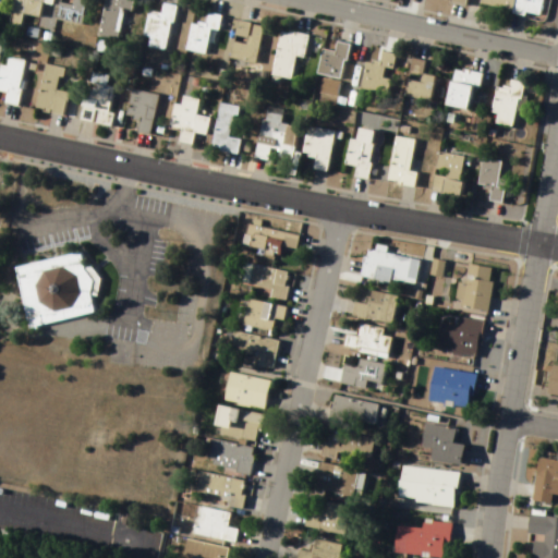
[(15,0),(9,26),(21,29),(24,15),(40,20),(44,0),(15,0)]
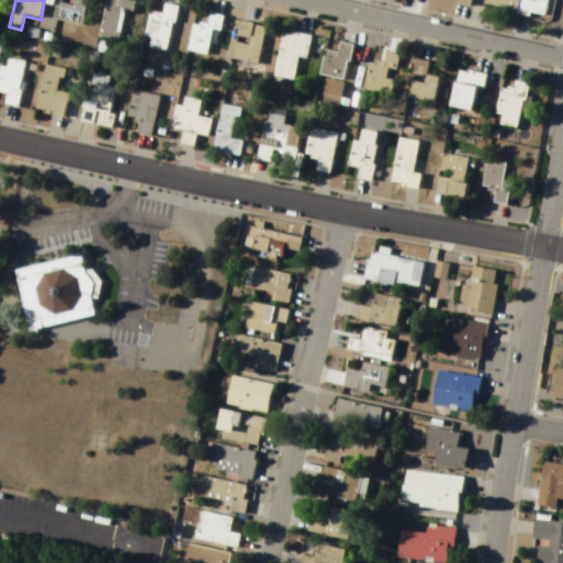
[(83,25),(88,1),(83,0),(58,0),(55,20),(83,25)]
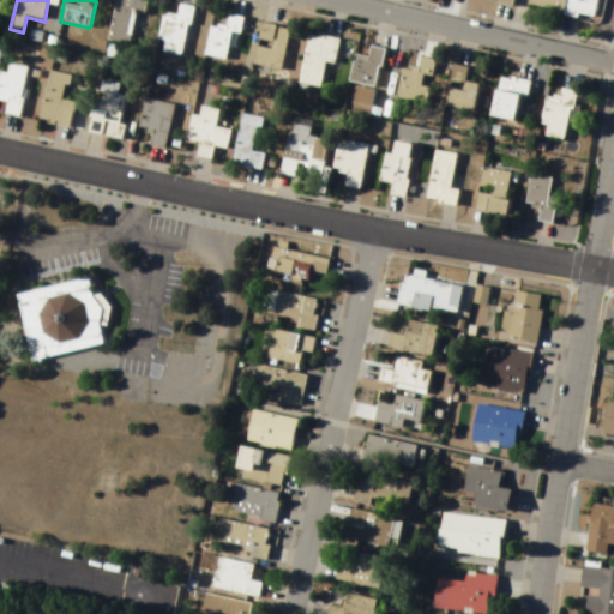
[(138,13),(145,16),(148,0),(118,0),(109,42),(131,46),(138,13)]
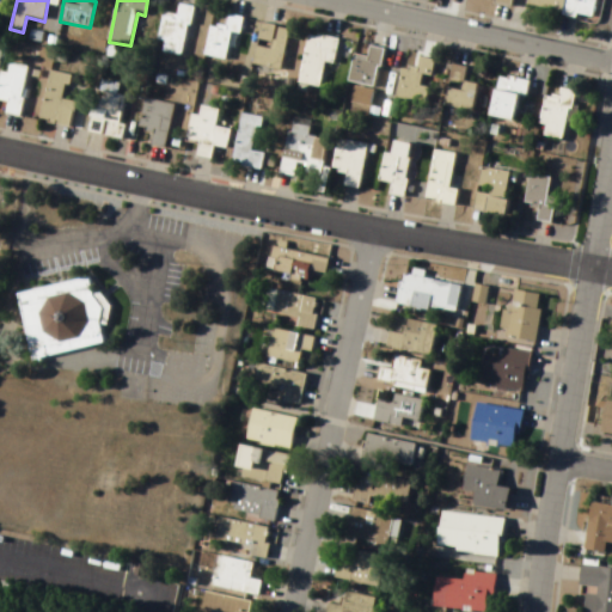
[(513,0),(593,16),(595,0),(513,0)]
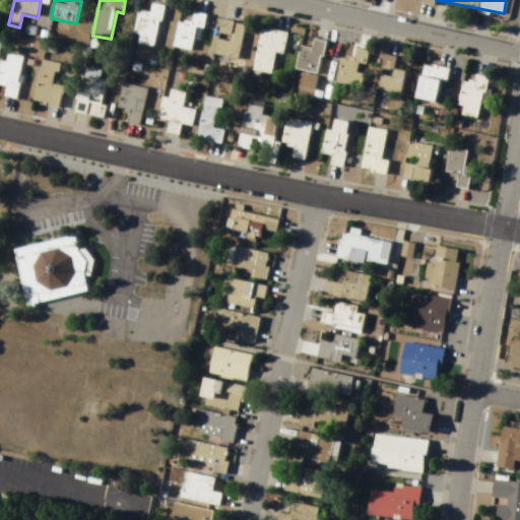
[(155,49),(165,6),(152,4),(151,14),(139,12),(135,36),(139,37),(138,46),(155,49)]
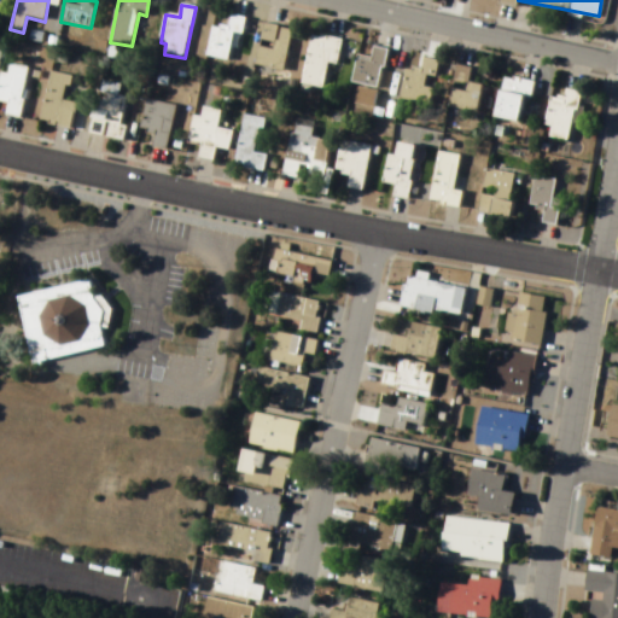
[(228,62),(233,35),(243,36),(246,18),(232,16),(228,29),(213,25),(207,58),(228,62)]
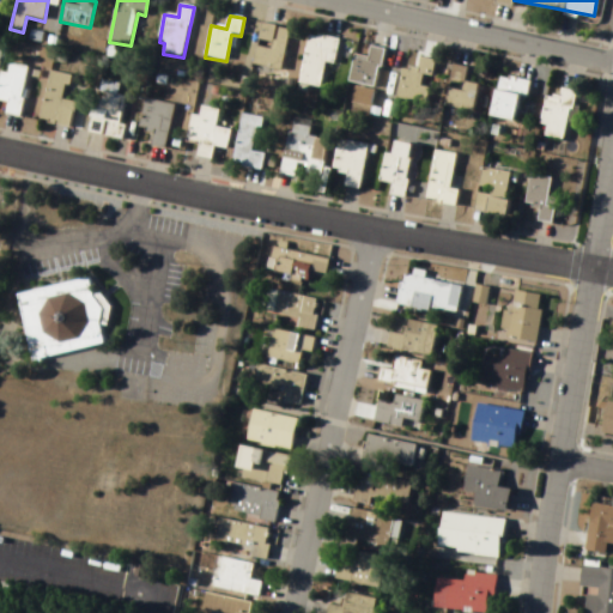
[(261,24),(254,66),(283,72),(290,30),(261,24)]
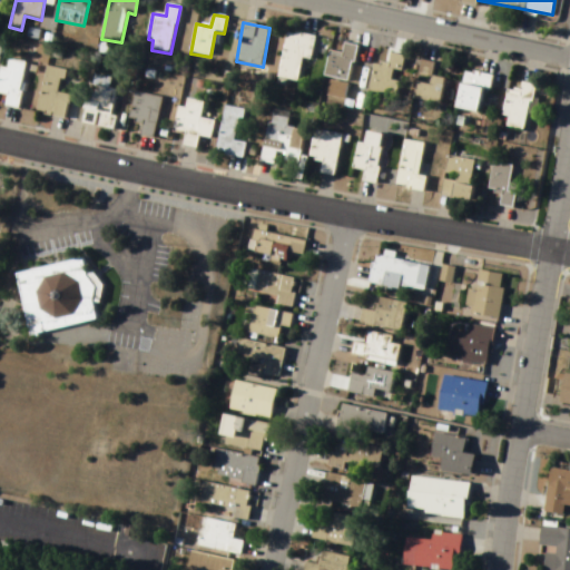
[(298,82),(303,59),(312,60),(316,38),(288,32),(278,78),(298,82)]
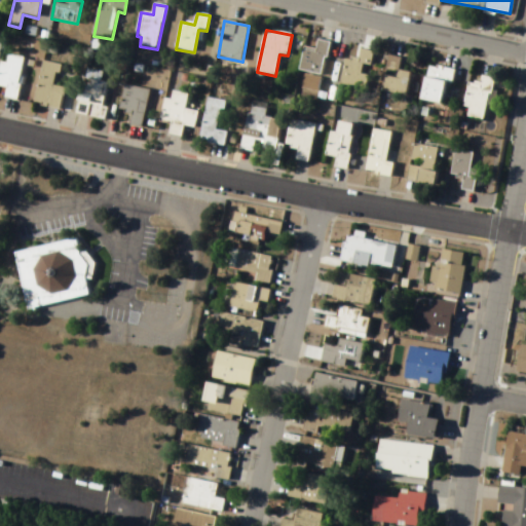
[(299,71),(323,76),(331,43),(318,40),(315,50),(305,48),(299,71)]
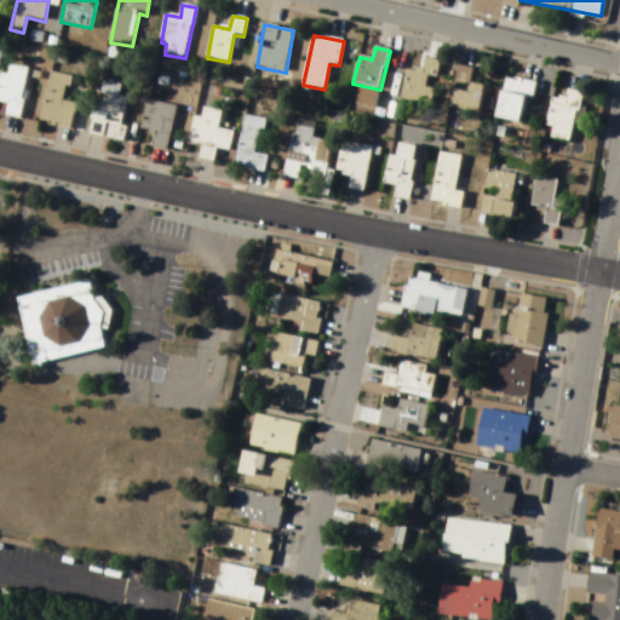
[(400,98),(431,105),(435,86),(441,62),(425,59),(423,73),(407,69),(400,98)]
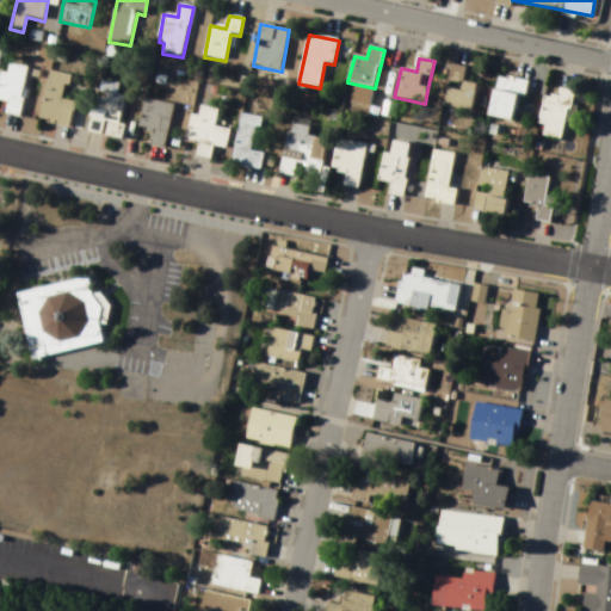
[(30,68),(10,62),(7,74),(1,73),(0,76),(0,102),(8,104),(6,115),(18,118),(30,68)]
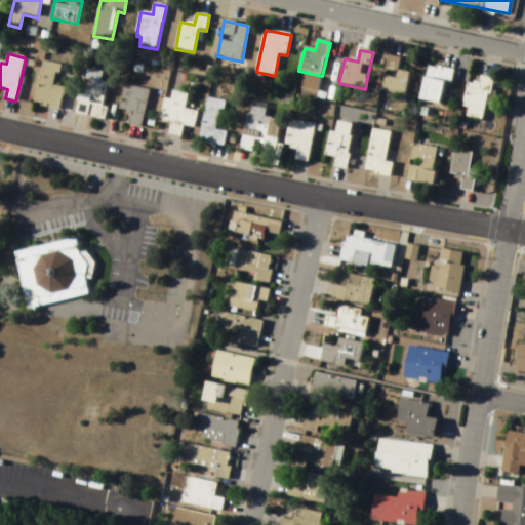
[(410,74),(398,71),(401,58),(389,56),(380,92),(404,97),(410,74)]
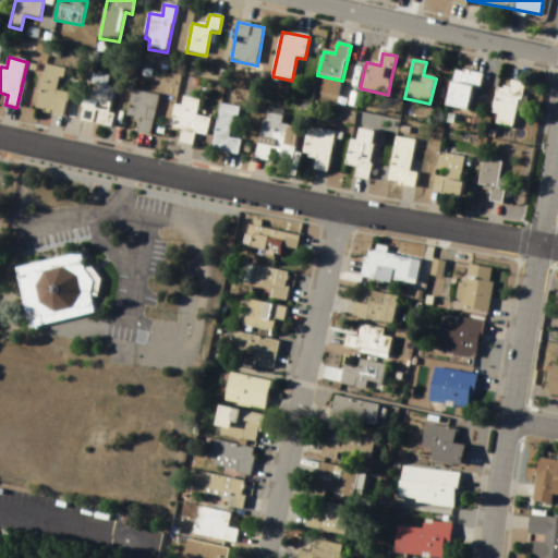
[(36,110),(63,118),(70,95),(58,92),(64,70),(48,65),(36,110)]
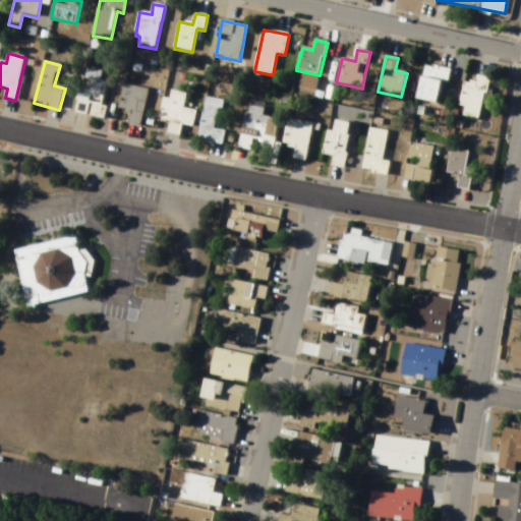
[(440,105),(448,69),(424,64),(416,100),(440,105)]
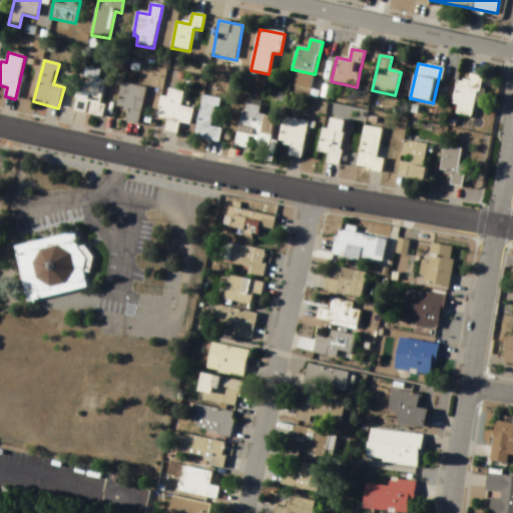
[(107,81),(99,80),(100,71),(83,67),(74,112),(100,117),(107,81)]
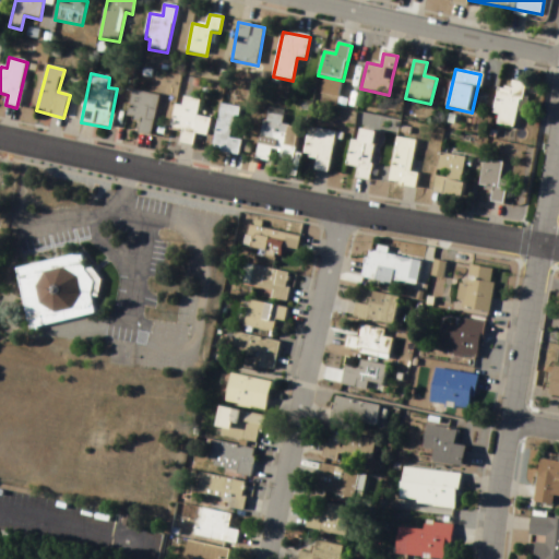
[(341,87),(328,80),(322,91),(335,98),(341,87)]
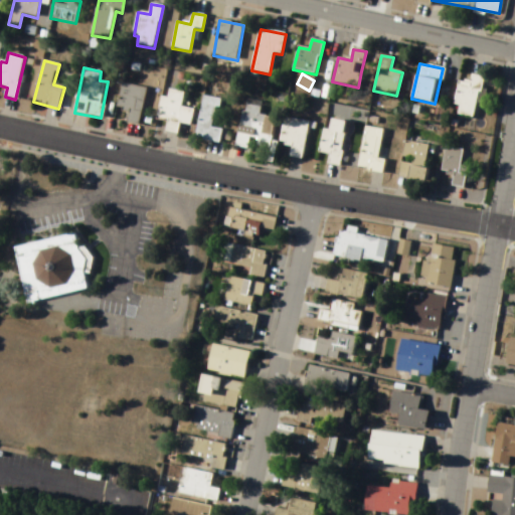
[(476,120),(482,76),(472,75),(471,83),(458,81),(454,106),(458,107),(457,117),(476,120)]
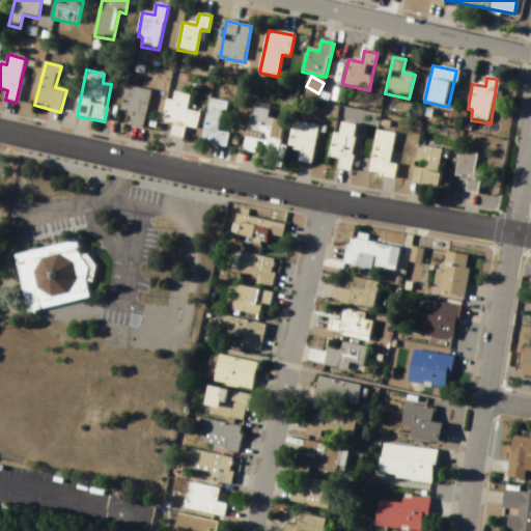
[(127,87),(120,126),(144,130),(151,91),(127,87)]
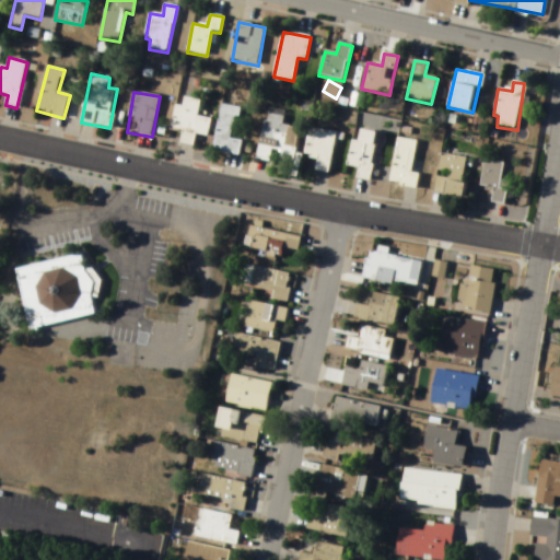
[(201,101),(184,96),(182,106),(176,105),(171,130),(183,133),(181,144),(194,148),(197,135),(208,137),(212,119),(198,116),(201,101)]
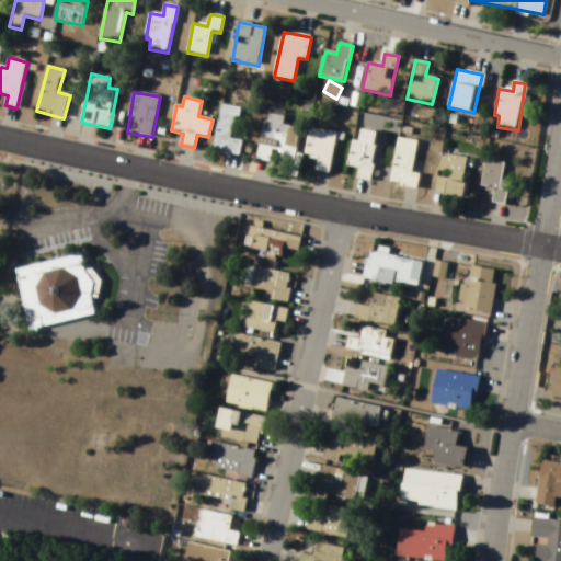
[(240,157),(243,141),(232,139),(240,109),(224,104),(213,150),(240,157)]
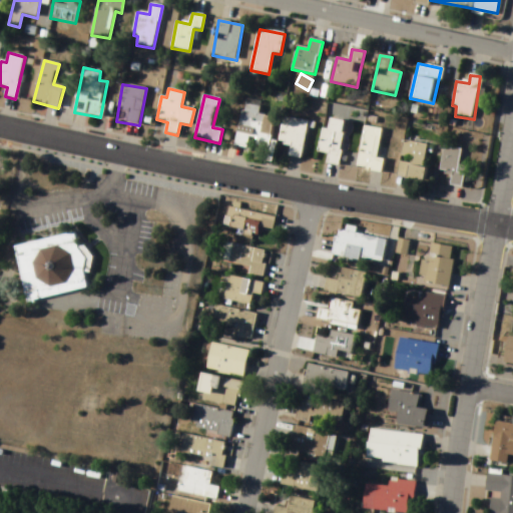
[(259,115),(261,103),(243,100),(236,145),(248,147),(248,142),(270,145),(274,118),(259,115)]
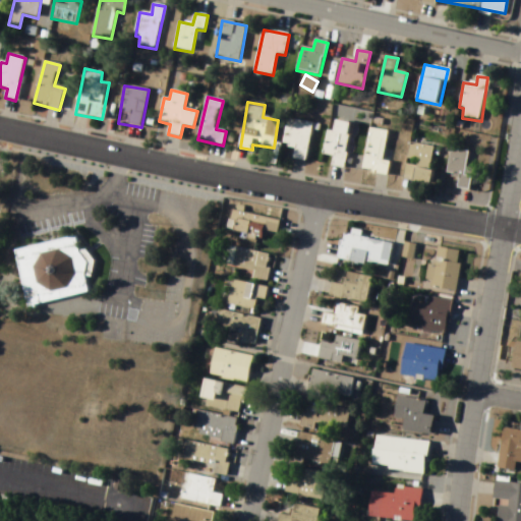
[(283,146),(295,147),(293,159),(307,161),(312,123),(286,120),(283,146)]
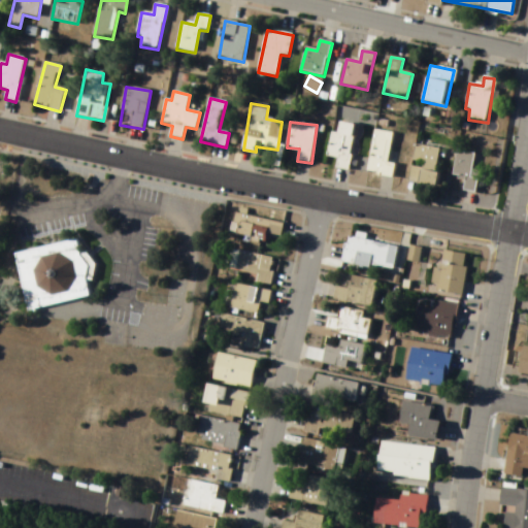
[(339,158),(337,169),(350,170),(356,126),(340,124),(338,134),(332,133),(328,157),(339,158)]
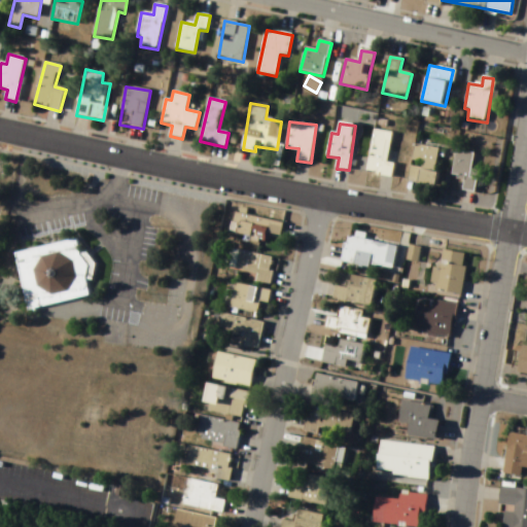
[(392,133),(374,131),(369,175),(393,177),(395,164),(389,163),(392,133)]
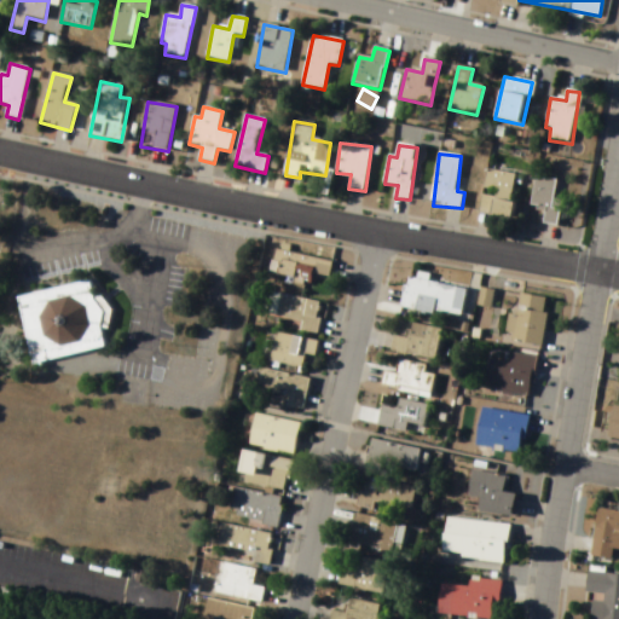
[(518,175),(487,169),(479,214),(509,220),(518,175)]
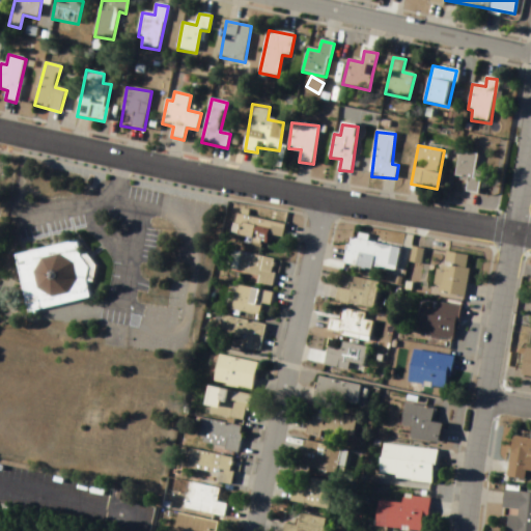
[(478,155),(459,151),(455,178),(467,180),(466,193),(480,195),(483,172),(475,171),(478,155)]
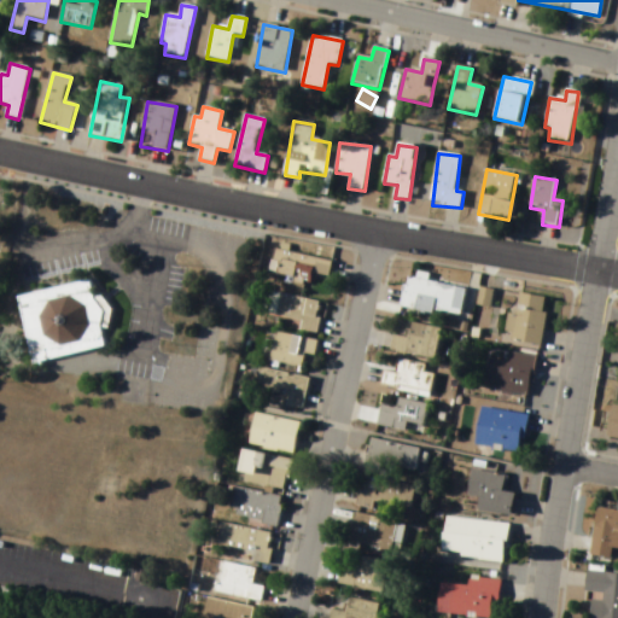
[(331,278),(333,261),(275,250),(270,278),(309,284),(310,274),(331,278)]
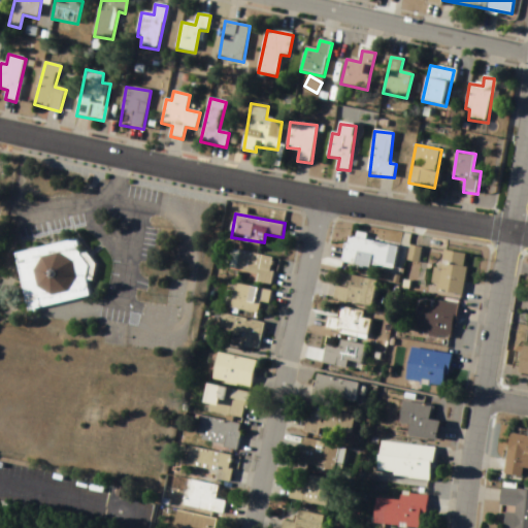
[(9,250),(71,236),(73,252),(80,248),(90,261),(88,276),(79,275),(85,292),(23,306),(9,250)]
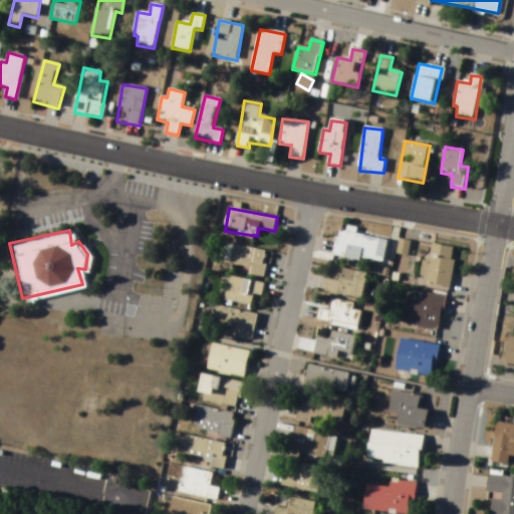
[(333,257),(388,266),(392,241),(338,231),(333,257)]
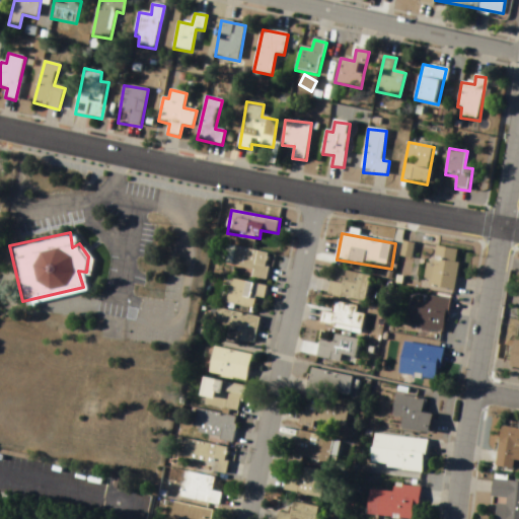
[(222,269),(268,277),(272,254),(226,246),(222,269)]
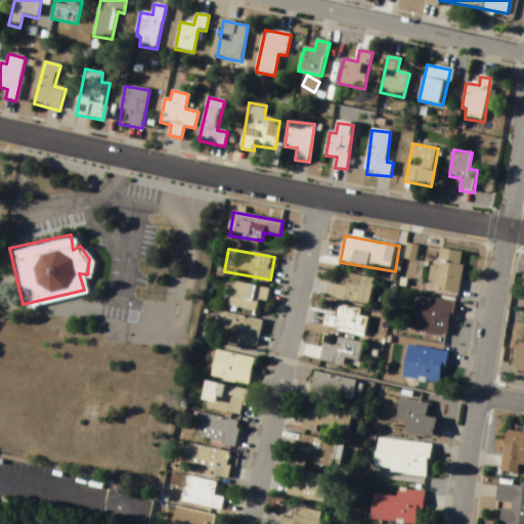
[(460,294),(465,253),(437,250),(432,291),(460,294)]
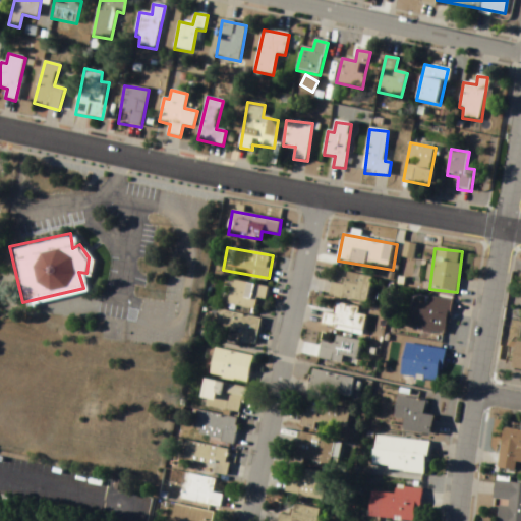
[(372,278),(344,272),(342,283),(334,281),(331,296),(367,303),(372,278)]
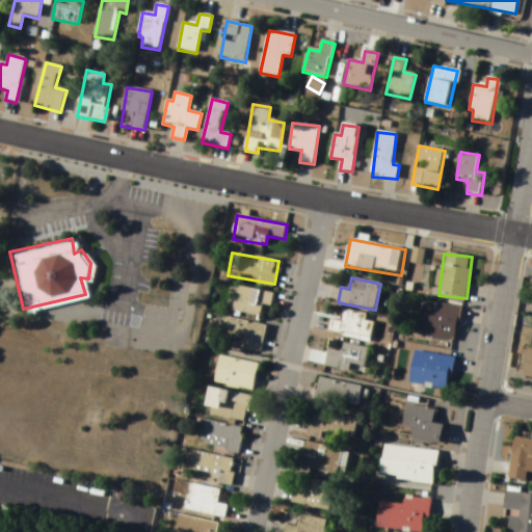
[(263,306),(272,308),(274,294),(238,287),(233,313),(261,319),(263,306)]
